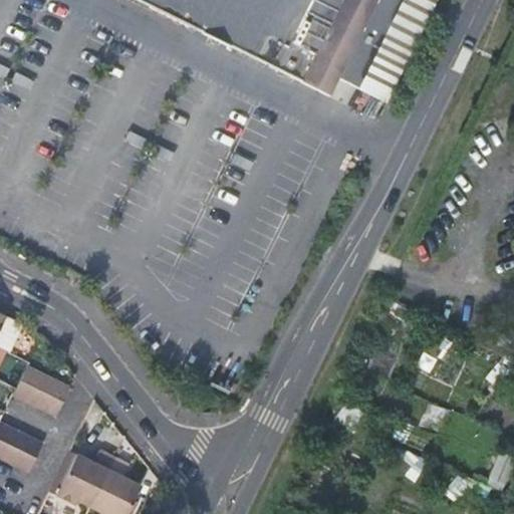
[(144,0),(302,78),(323,89),(332,70),(381,92),(425,0),(144,0)]
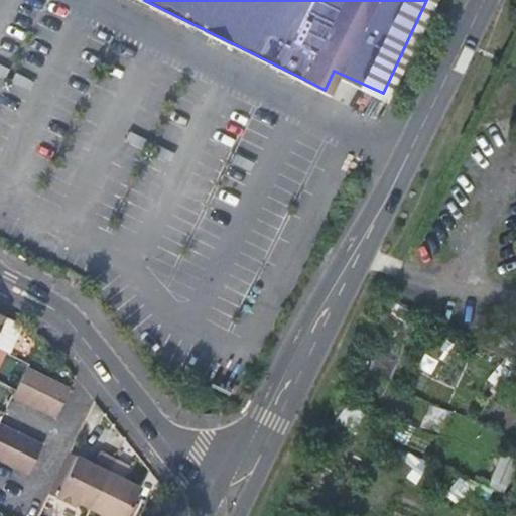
[(0,346),(10,351),(23,324),(4,314),(0,321),(0,346)]
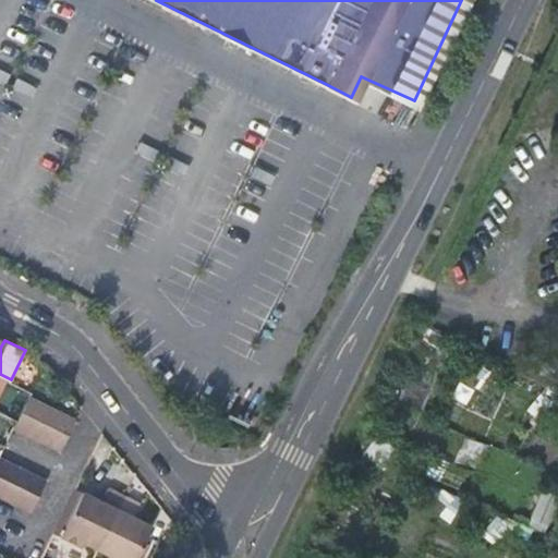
[(14,426),(29,434),(45,400),(31,392),(17,419),(14,426)]
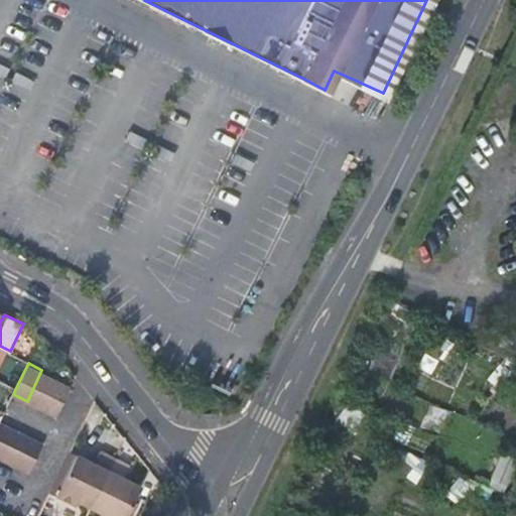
[(27,401),(42,407),(56,377),(41,370),(27,401)]
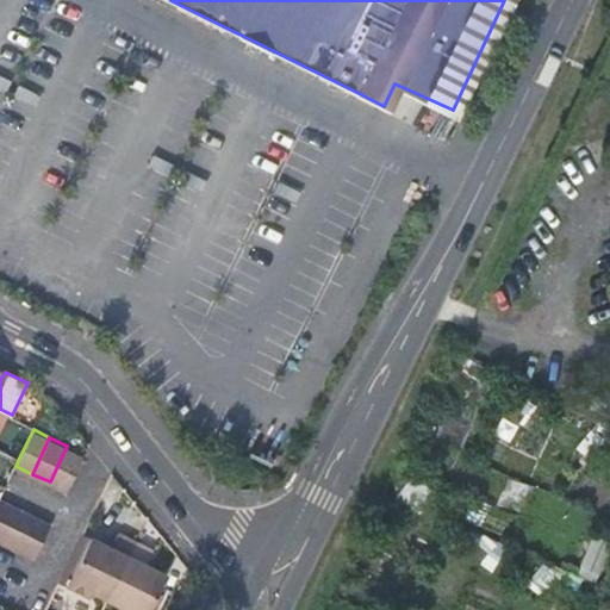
[(66,490),(83,454),(67,446),(50,481),(66,490)]
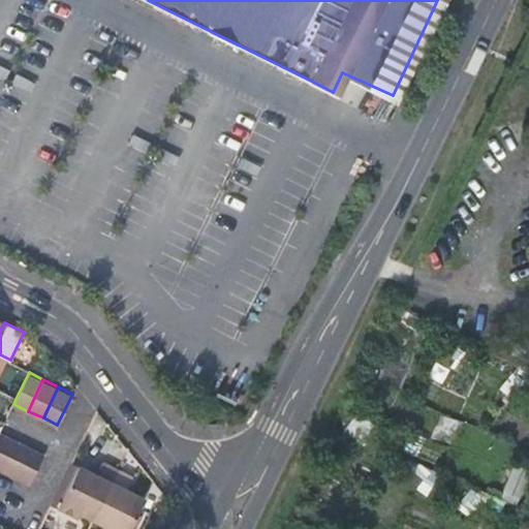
[(363,443),(375,424),(358,413),(345,432),(363,443)]
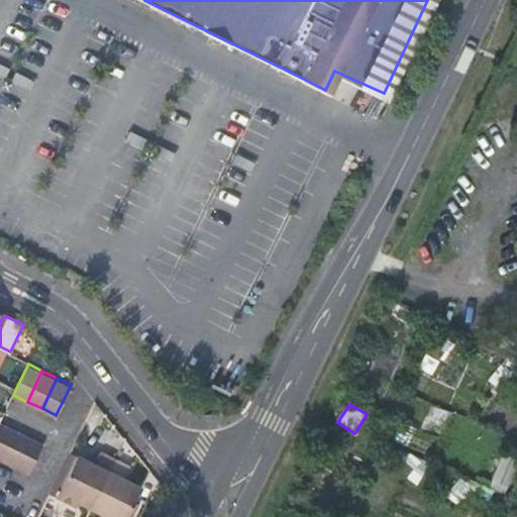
[(431,404),(423,426),(445,434),(453,412),(431,404)]
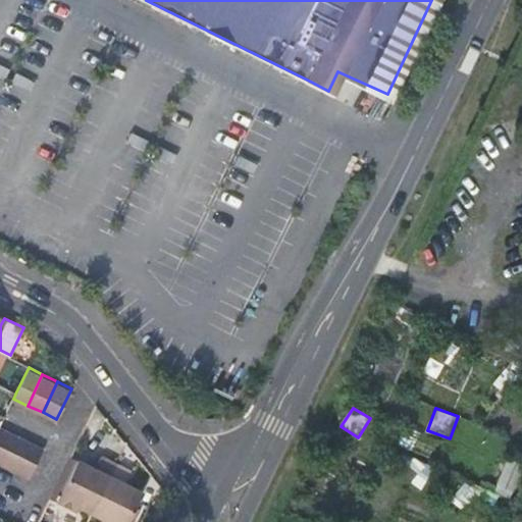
[(0,425),(0,426),(0,461),(14,432),(0,425)]
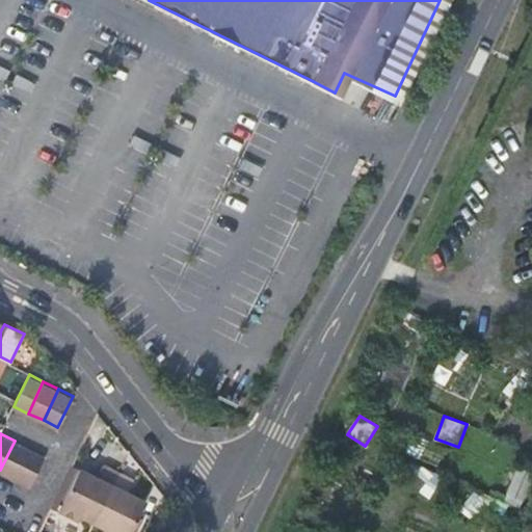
[(29,448),(15,441),(0,470),(0,472),(15,479),(29,448)]
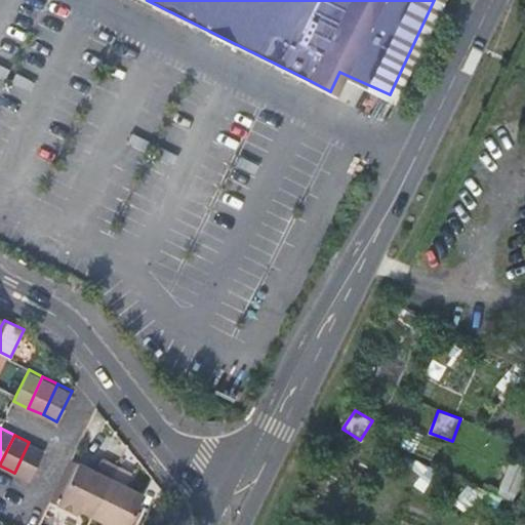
[(29,442),(14,473),(29,480),(43,449),(29,442)]
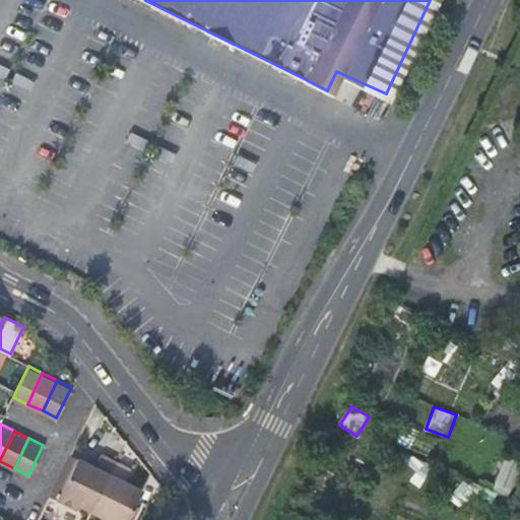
[(93,499),(117,450),(104,444),(100,452),(81,444),(60,488),(77,496),(80,493),(93,499)]
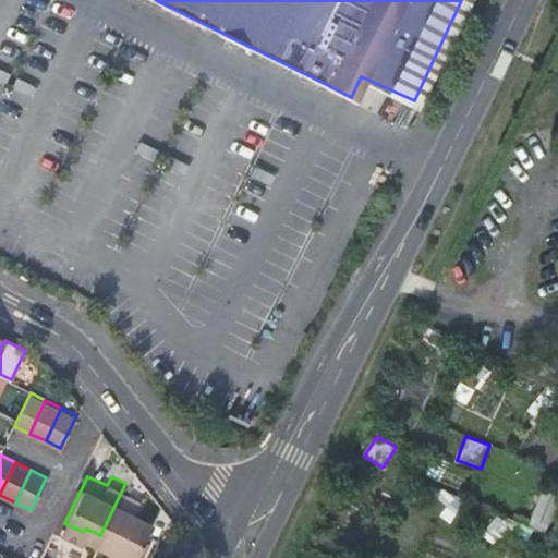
[(142,490),(125,483),(100,535),(116,543),(114,547),(134,557),(157,511),(137,501),(142,490)]
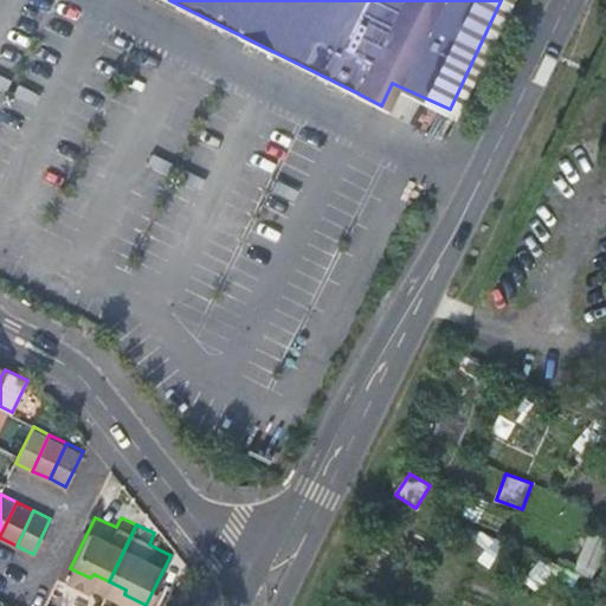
[(593,575),(605,545),(605,537),(590,530),(574,567),(593,575)]
